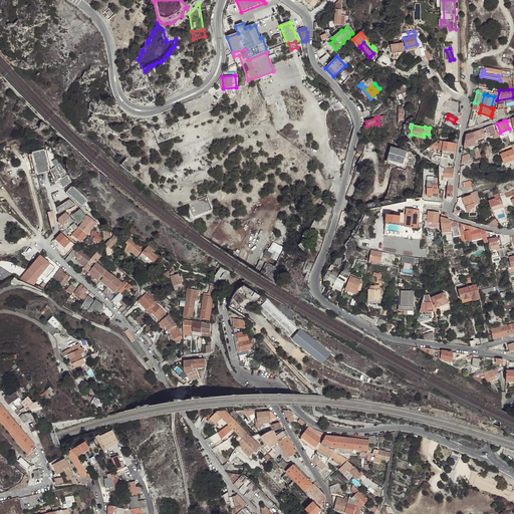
[(493,125),(485,127),(488,137),(493,136),(496,134),(493,125)]
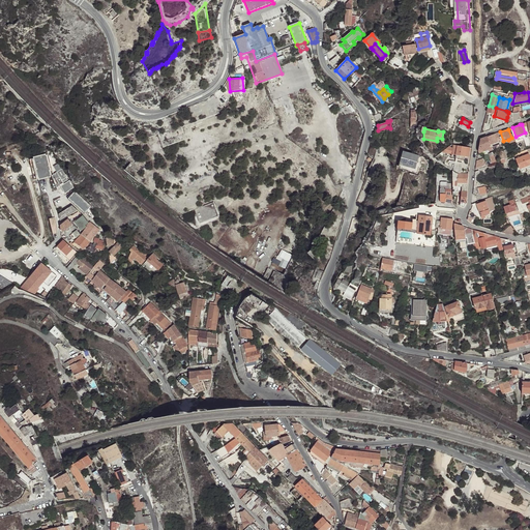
[(495,134),(487,137),(490,145),(498,142),(498,140),(495,134)]
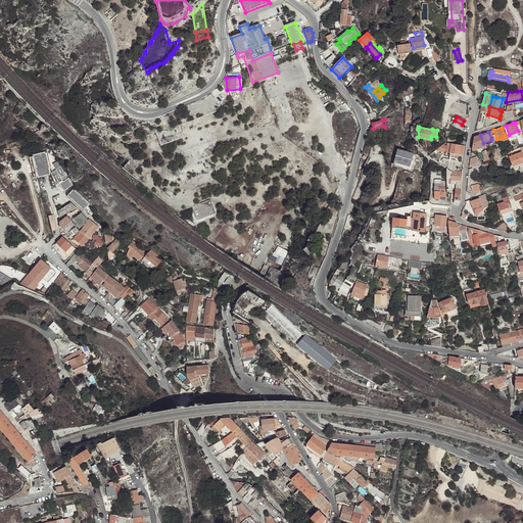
[(474,137),(472,149),(484,146),(483,143),(480,135),(474,137)]
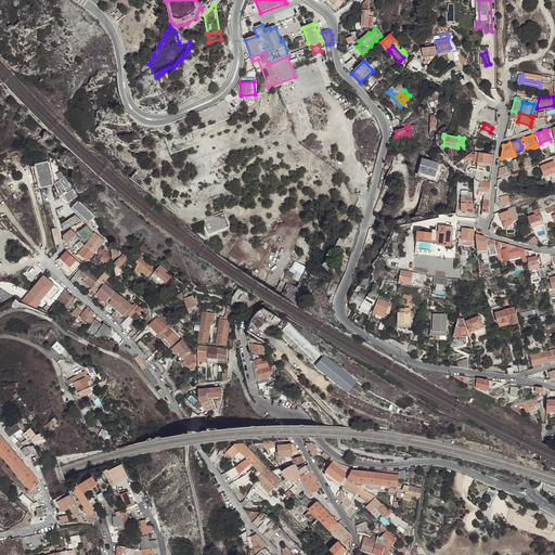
[(489,154),(479,153),(478,162),(487,163),(489,154)]
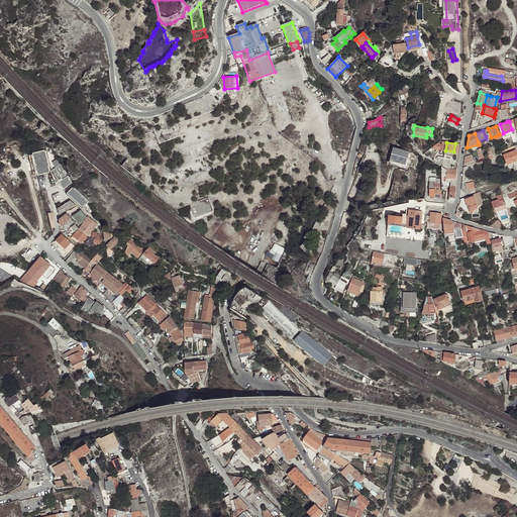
[(490,156),(495,153),(491,144),(486,146),(490,156)]
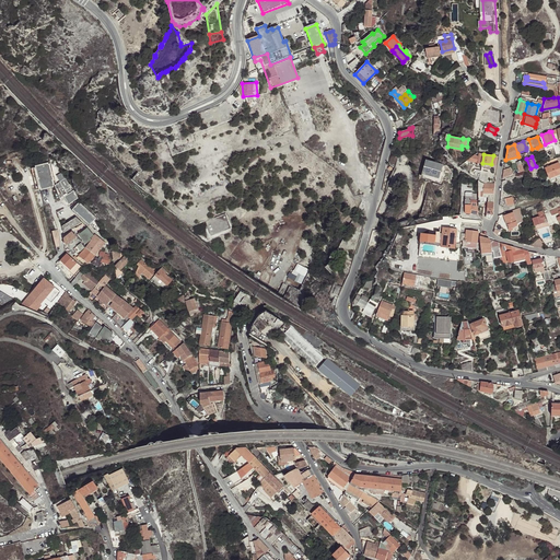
[(431,160),(426,173),(442,179),(447,165),(431,160)]
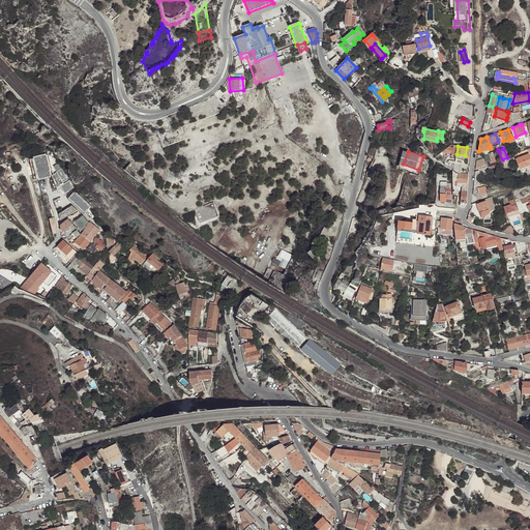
[(47,153),(34,156),(38,176),(52,174),(47,153)]
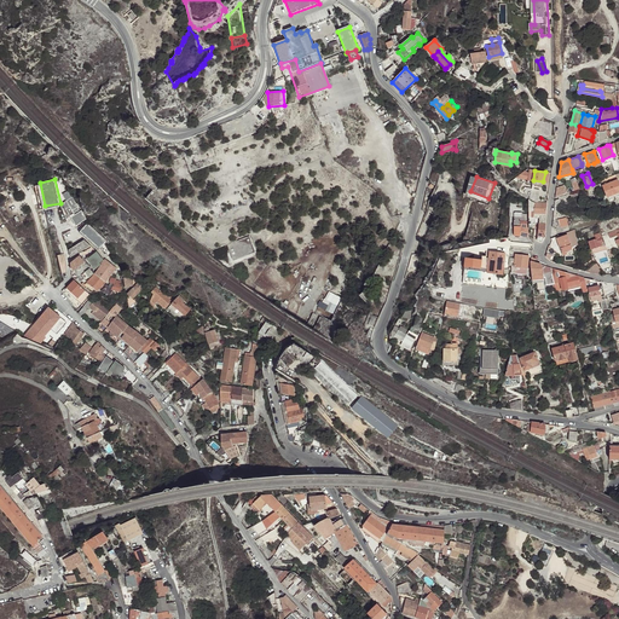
[(618,191),(618,184),(618,180),(603,186),(607,197),(618,191)]
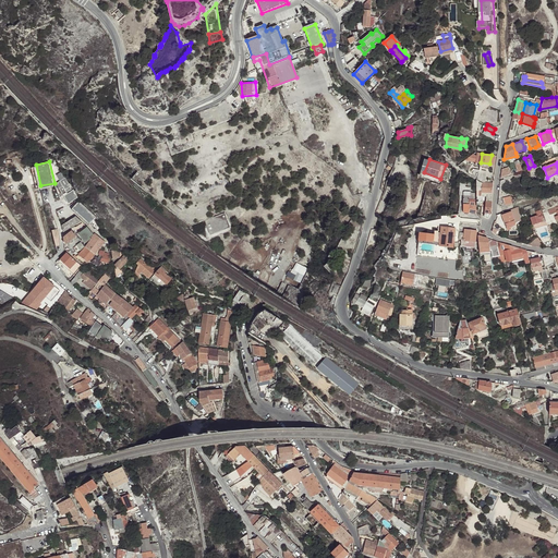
[(500,179),(509,176),(510,167),(502,169),(500,179)]
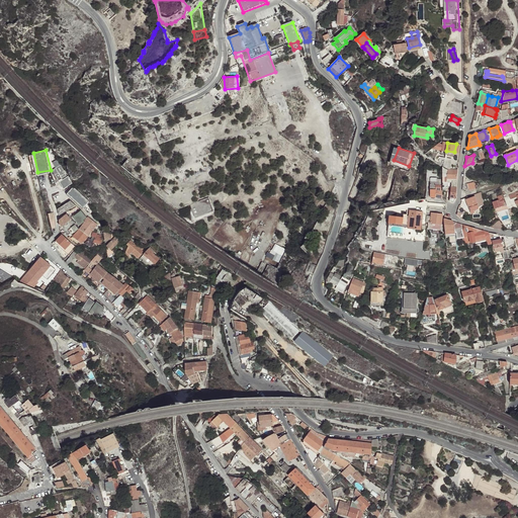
[(447,169),(450,169),(451,159),(444,158),(443,165),(443,167),(447,169)]
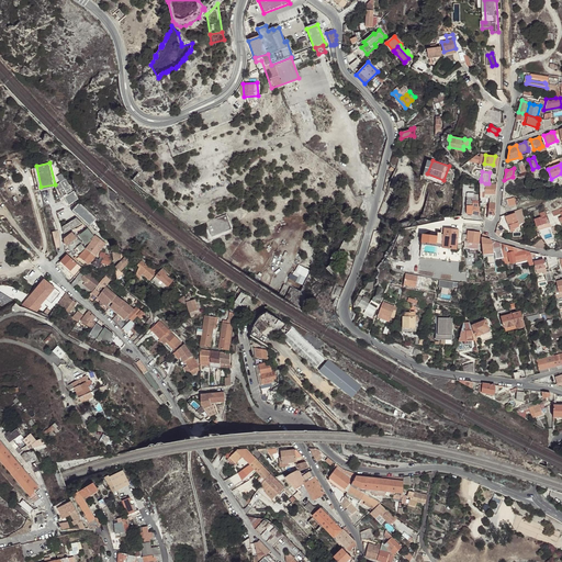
[(56,184),(57,190),(59,189),(62,198),(66,195),(70,202),(78,199),(67,178),(56,184)]
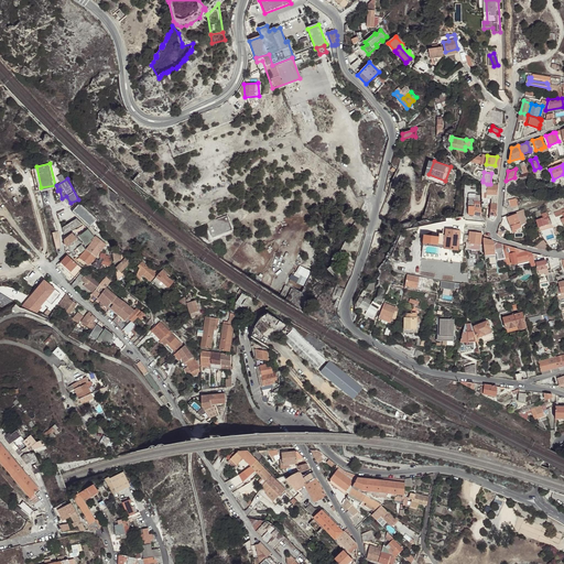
[(498,195),(498,185),(487,185),(486,198),(489,198),(490,198),(490,195),(492,195),(498,195)]
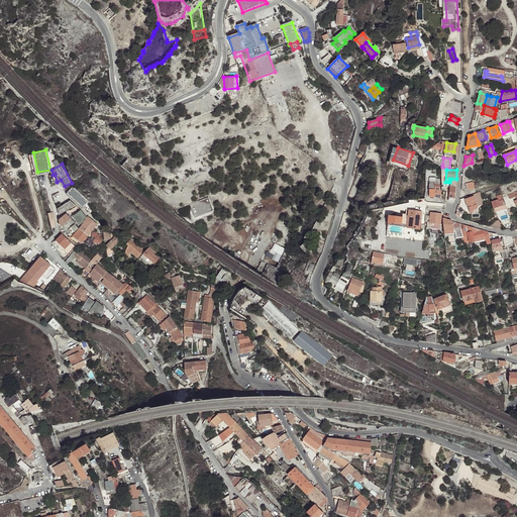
[(436,173),(431,173),(431,175),(426,175),(425,181),(430,181),(430,183),(435,183),(435,182),(439,182),(439,179),(436,179),(436,173)]
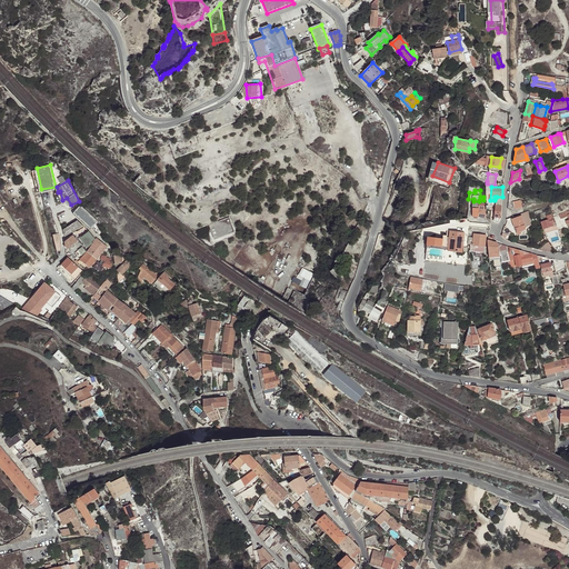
[(82,205),(75,212),(92,228),(99,220),(82,205)]
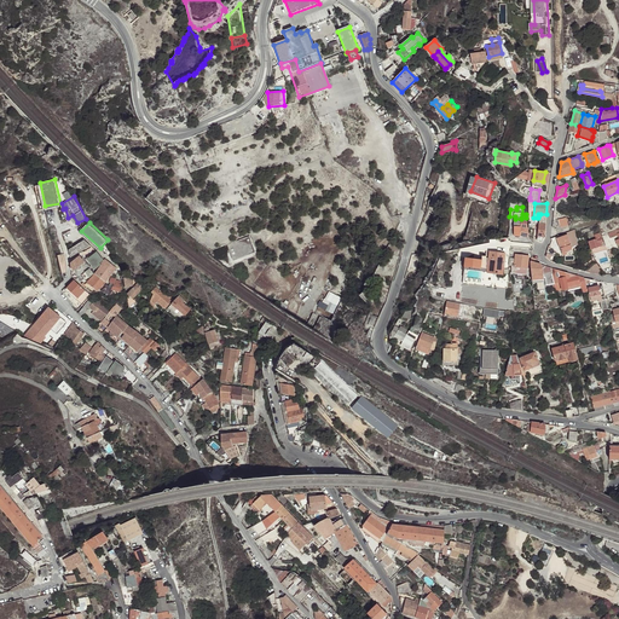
[(577,246),(574,232),(574,230),(566,233),(567,236),(571,246),(572,248),(577,246)]
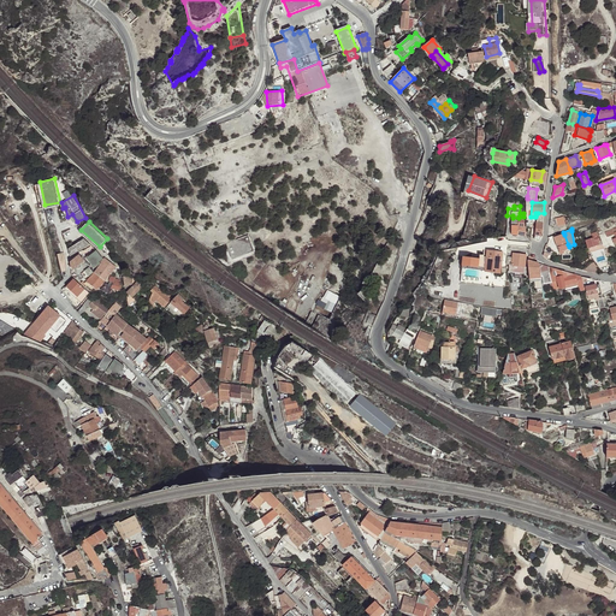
[(568,244),(564,235),(555,238),(558,248),(568,244)]
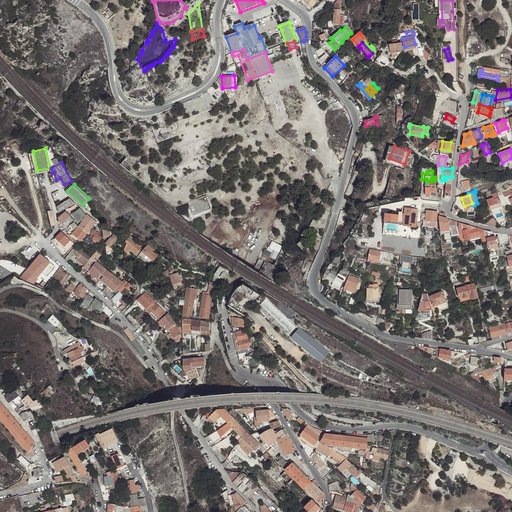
[(193,217),(188,203),(174,208),(190,220),(214,212),(208,196),(207,196),(212,210),(193,217)]
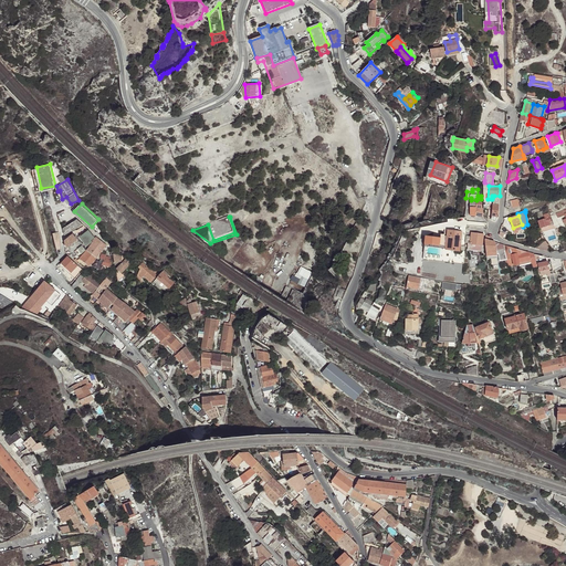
[(229,217),(208,224),(213,240),(234,232),(229,217)]
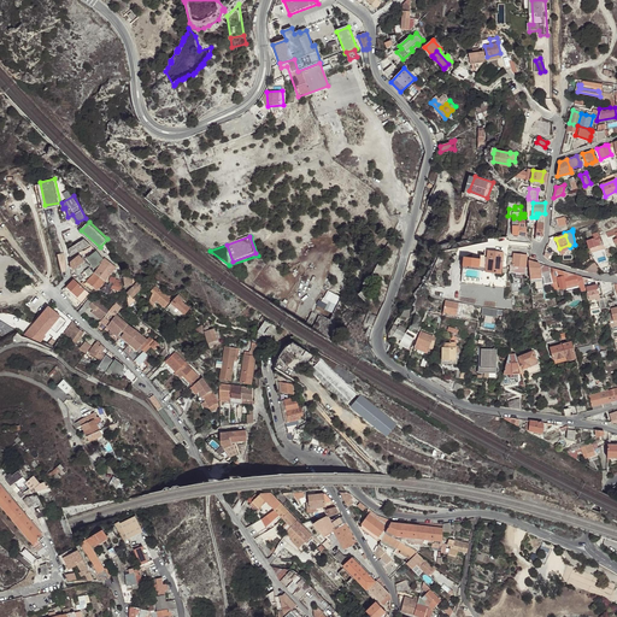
[(589,248),(599,245),(598,242),(600,241),(599,236),(587,241),(589,248)]
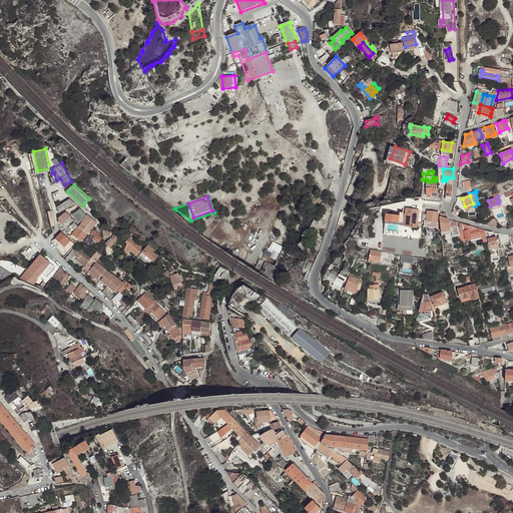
[(69,199),(58,207),(62,212),(72,205),(74,204),(69,199)]
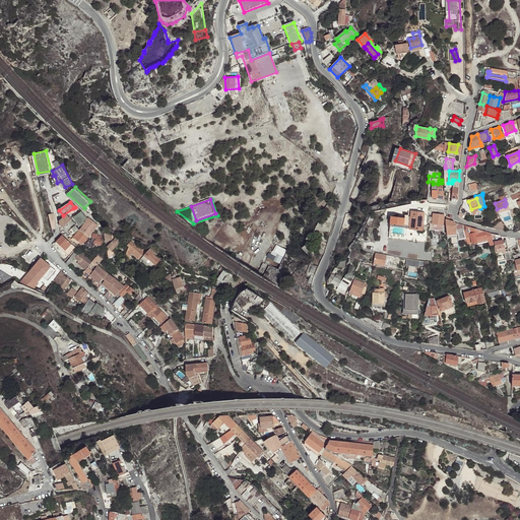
[(79,209),(75,207),(73,208),(75,212),(74,213),(77,217),(81,213),(79,209)]
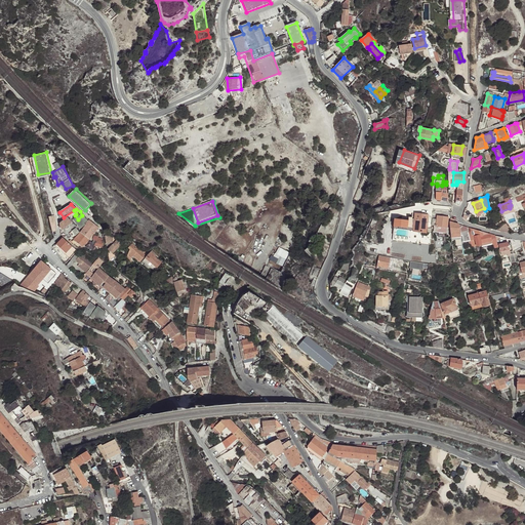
[(429,215),(415,214),(415,218),(414,226),(428,228),(429,215)]
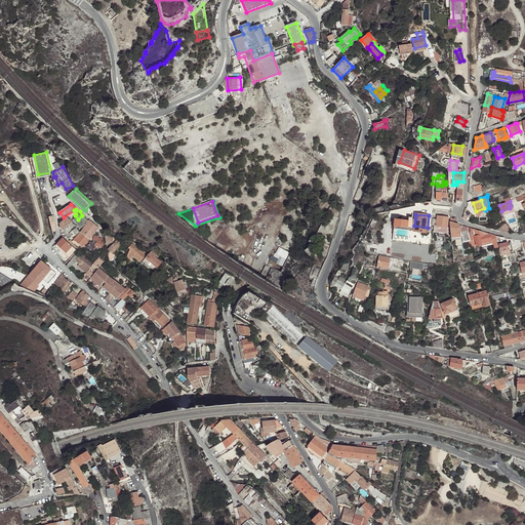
[(78,230),(86,224),(88,221),(82,215),(78,219),(73,224),(68,216),(61,223),(61,227),(68,235),(73,230),(77,234),(80,232),(78,230)]
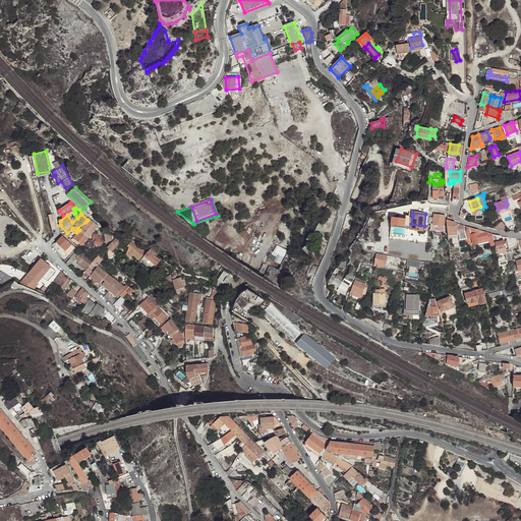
[(442,226),(445,226),(446,216),(435,215),(435,218),(433,224),(433,225),(442,226)]
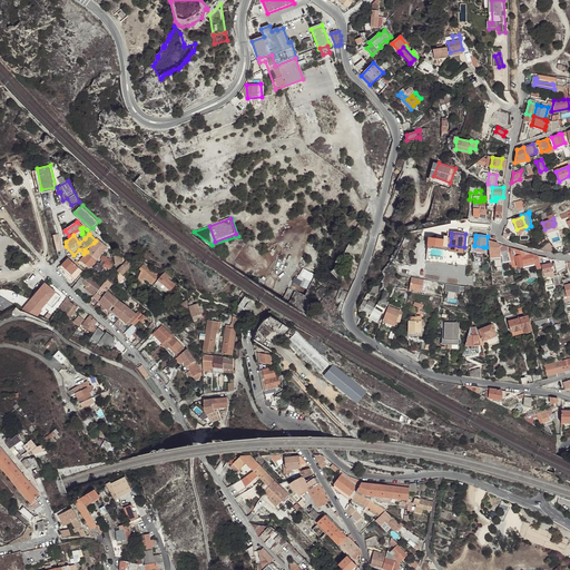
[(444,241),(430,239),(429,246),(449,248),(449,245),(450,245),(451,237),(444,237),(444,241)]
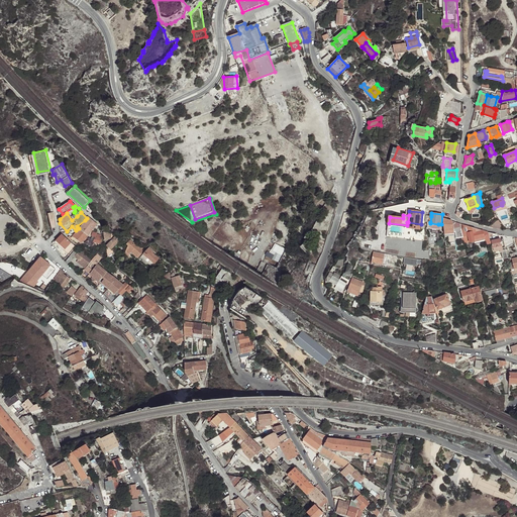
[(455,230),(461,228),(459,223),(455,222),(452,221),(444,218),(443,218),(445,234),(454,233),(454,228),(455,230)]
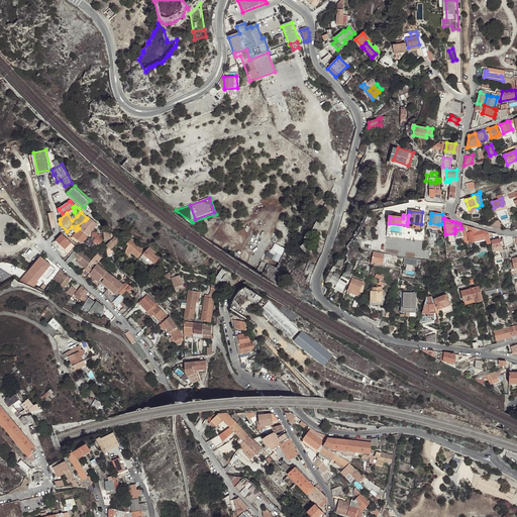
[(90,231),(95,225),(89,219),(79,229),(88,236),(91,232),(90,231)]
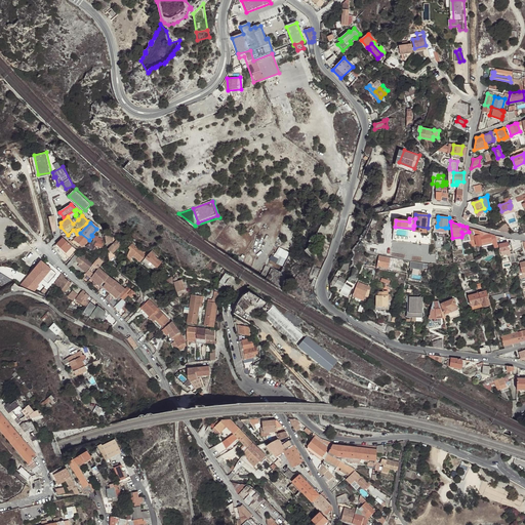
[(503,233),(511,234),(509,226),(506,223),(494,231),(503,233)]
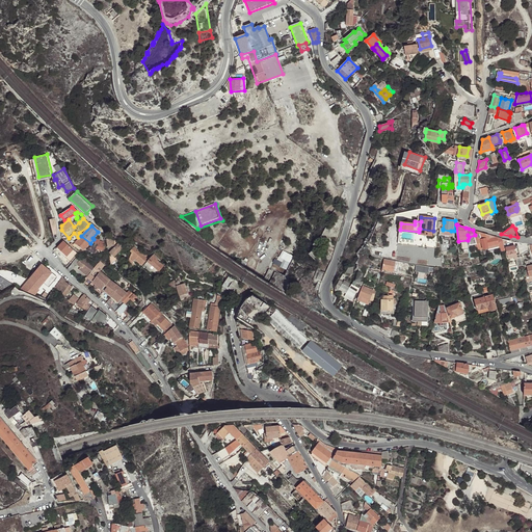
[(488,235),(479,232),(479,234),(483,249),(488,247),(487,246),(499,243),(497,237),(488,235)]
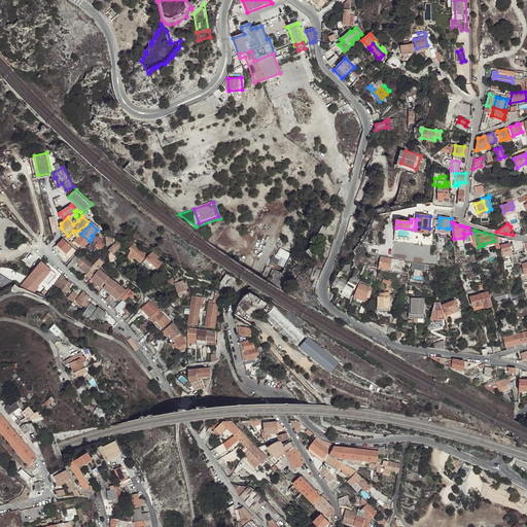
[(475,232),(470,233),(472,242),(473,248),(479,247),(475,232)]
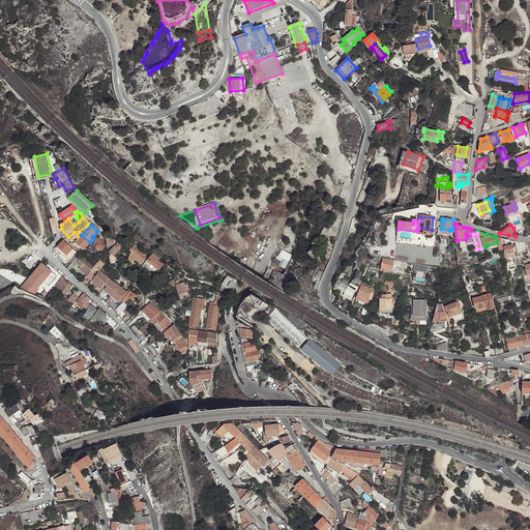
[(81,235),(75,241),(83,249),(90,243),(89,242),(90,242),(81,235)]
